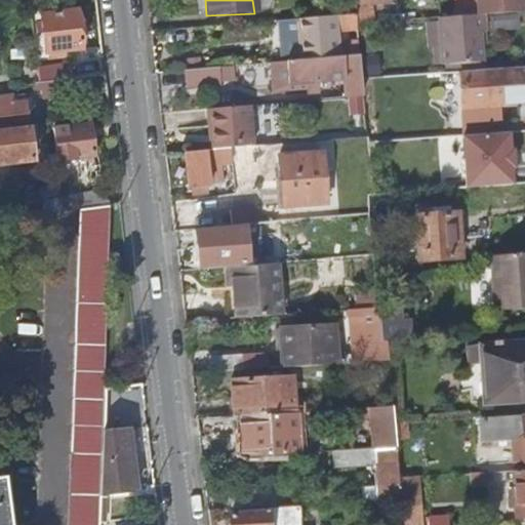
[(476,0),(478,15),(484,14),(522,11),(520,0),(476,0)]
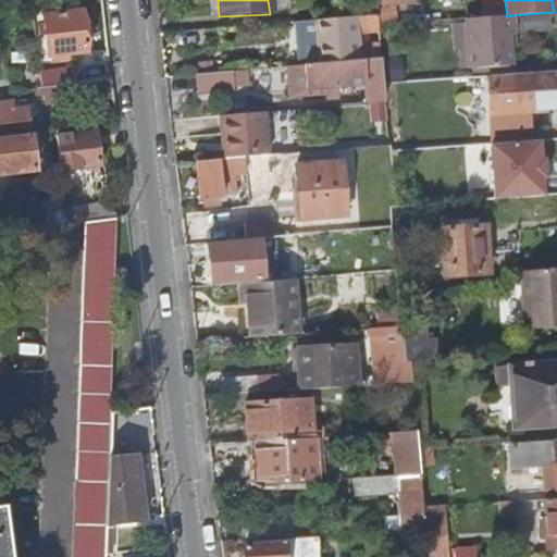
[(395,26),(393,7),(376,8),(376,4),(341,7),(342,22),(379,20),(379,27),(395,26)]
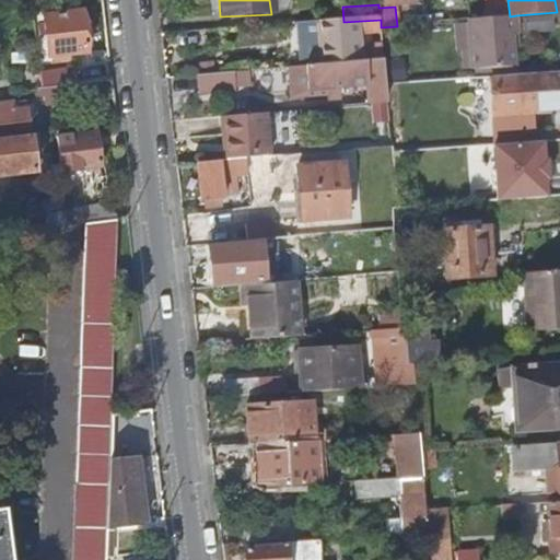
[(510,16),(469,20),(469,25),(473,69),(475,69),(511,66),(513,66),(512,49),(511,36),(517,35),(516,15),(510,16)]
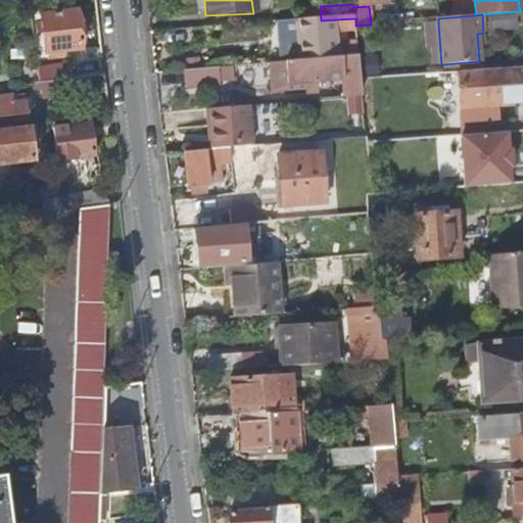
[(516,14),(490,16),(491,31),(517,29),(516,14)]
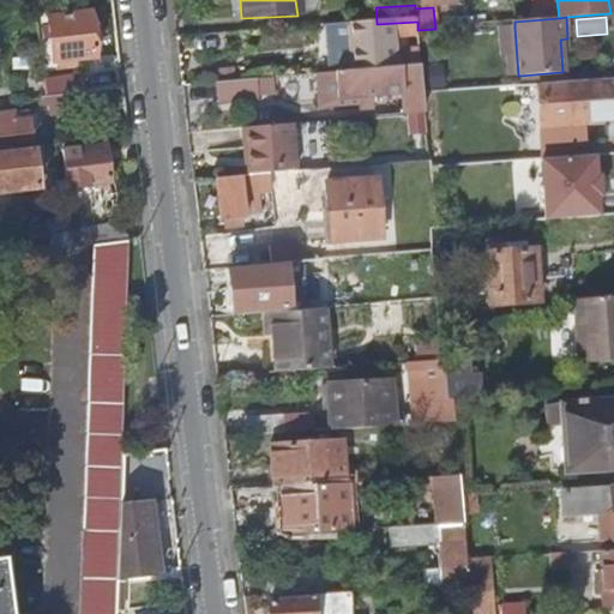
[(89,18),(47,23),(52,66),(55,66),(56,72),(72,70),(71,64),(95,59),(89,18)]
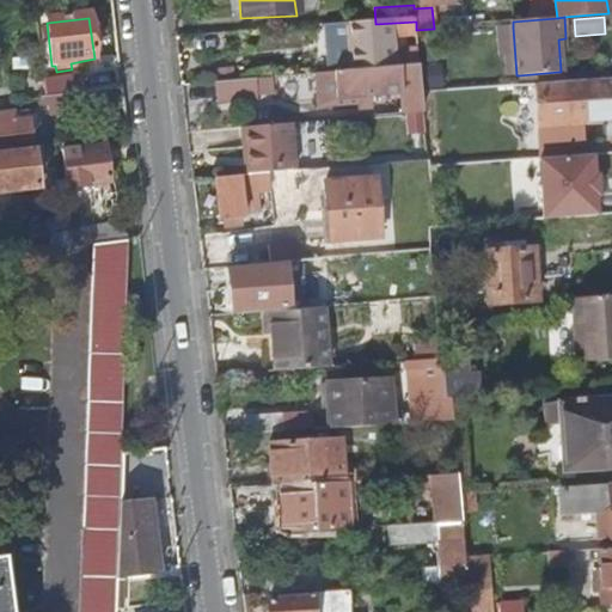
[(417,40),(416,30),(416,22),(375,24),(369,24),(373,72),(397,71),(397,60),(395,42),(417,40)]
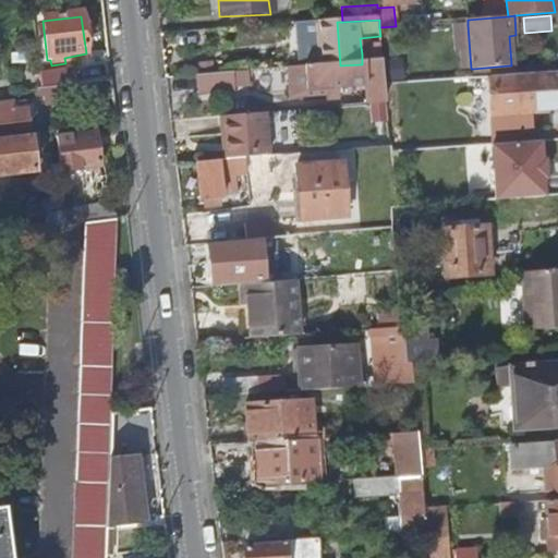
[(471,69),(468,25),(452,26),(456,50),(460,50),(462,70),(471,69)]
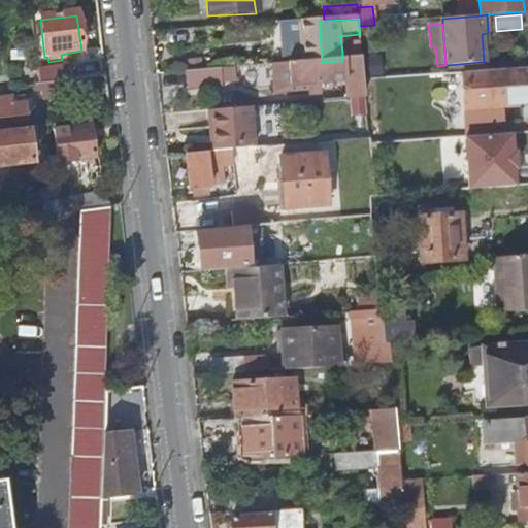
[(362,51),(342,52),(342,61),(362,59),(362,51)]
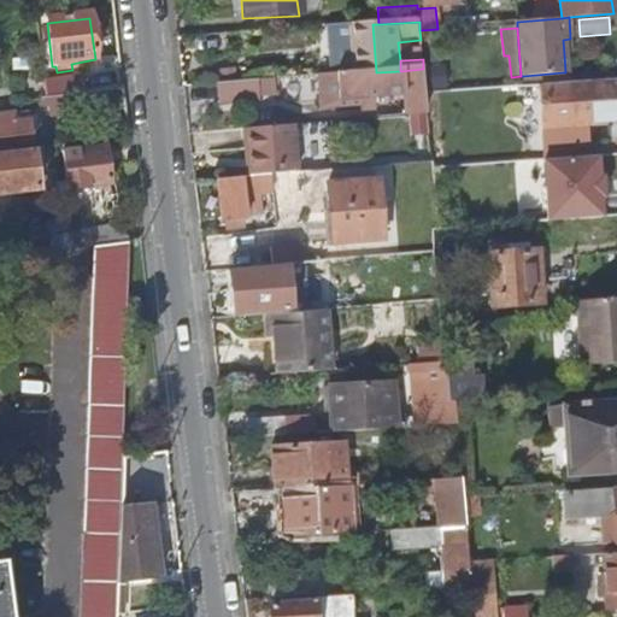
[(334,75),(317,76),(318,109),(372,104),(372,97),(389,95),(403,94),(405,116),(406,116),(428,113),(425,93),(423,69),(400,71),(376,72),(334,75)]
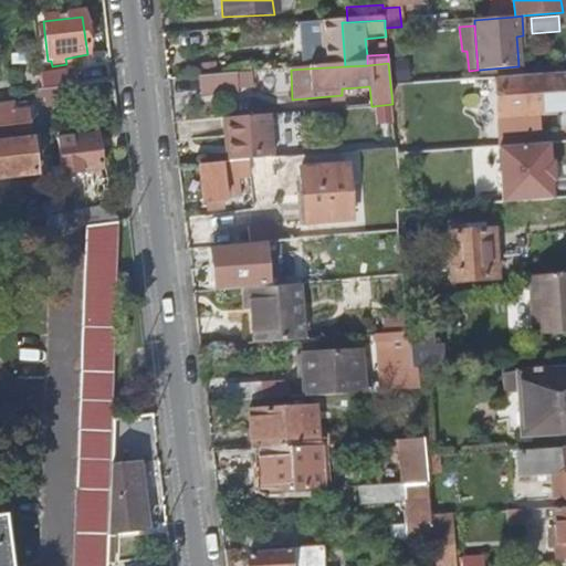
[(516,75),(516,66),(480,70),(481,79),(516,75)]
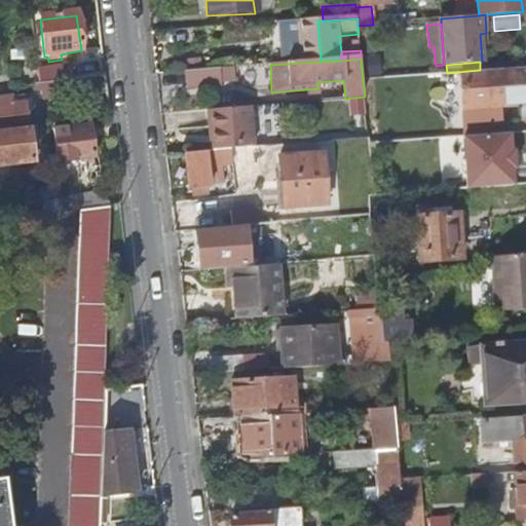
[(525,65),(501,68),(502,80),(462,84),(464,108),(499,105),(498,96),(503,95),(504,103),(525,101),(525,65)]
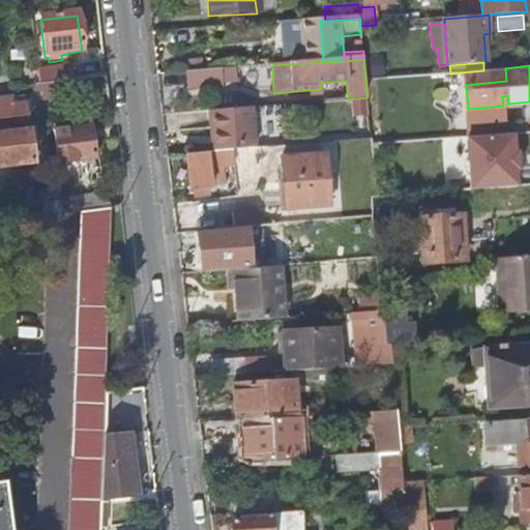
[(37,86),(45,85),(64,83),(72,82),(71,68),(36,72),(37,86)]
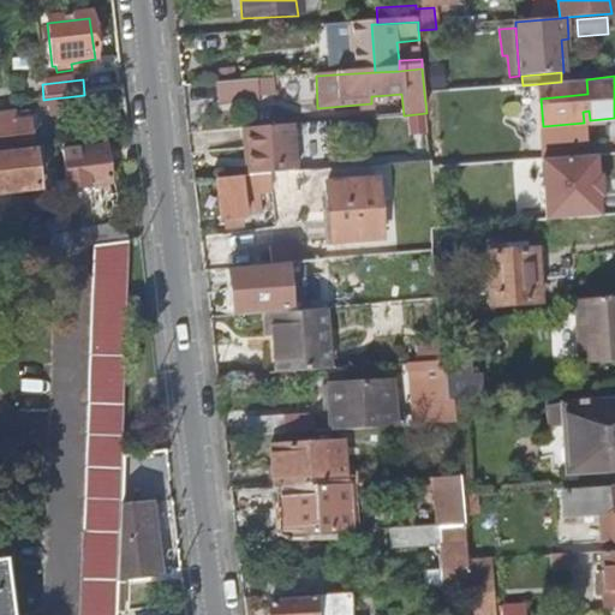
[(254,79),(215,83),(216,102),(257,100),(256,79),(254,79)]
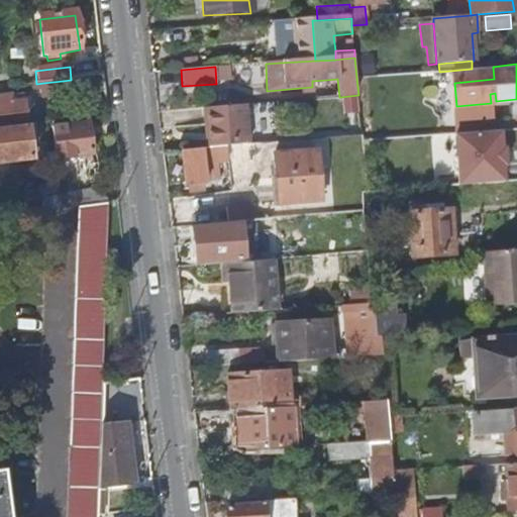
[(65,97),(63,81),(43,83),(45,99),(65,97)]
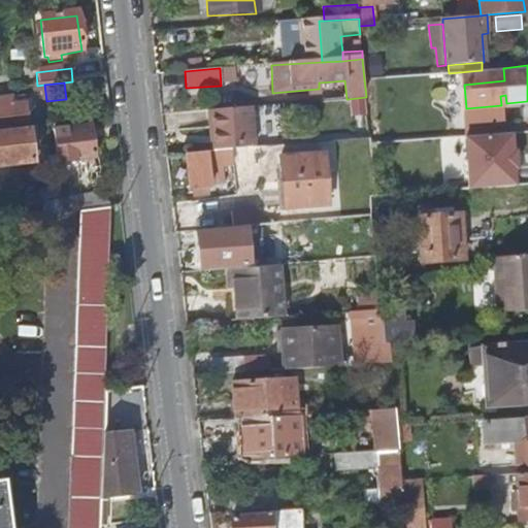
[(212,152),(230,151),(256,150),(254,106),(210,109),(212,152)]
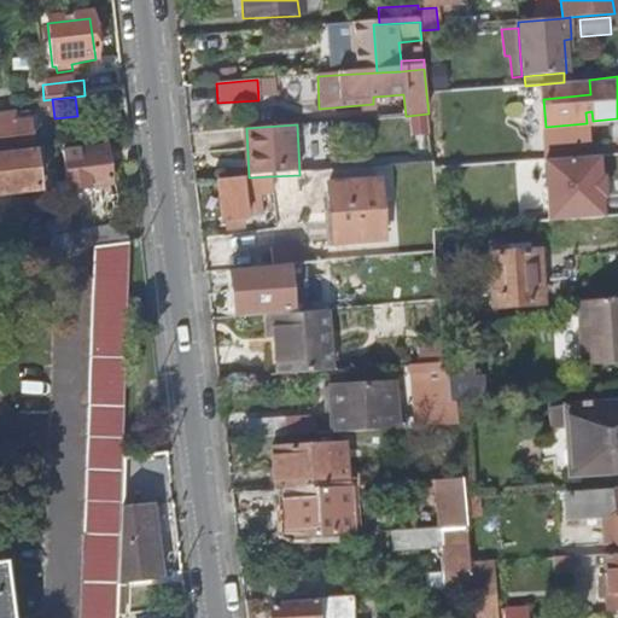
[(0,151),(34,147),(31,126),(0,128),(0,151)]
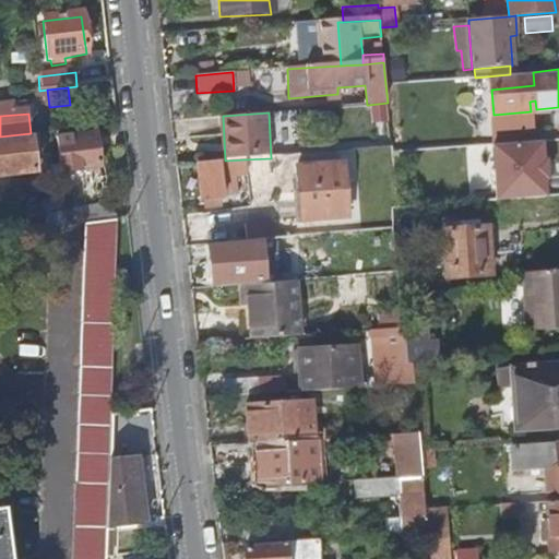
[(31,133),(0,137),(0,177),(34,174),(31,133)]
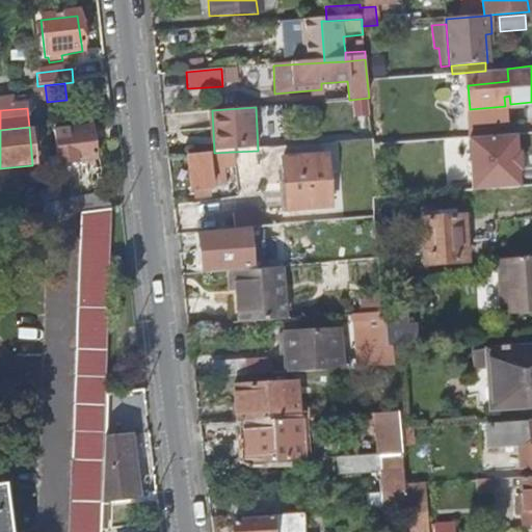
[(89,130),(52,133),(56,164),(94,159),(89,130)]
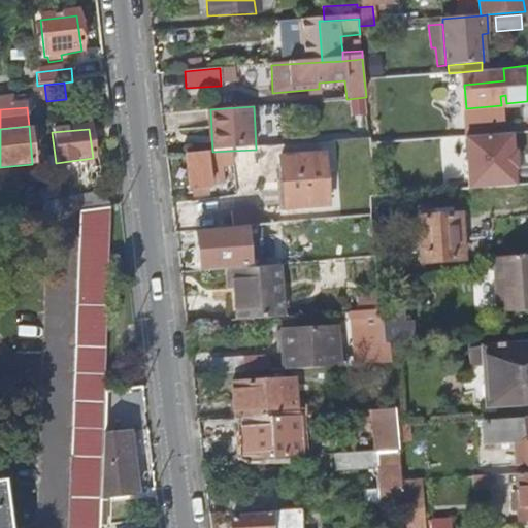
[(467,131),(468,187),(519,186),(519,131),(467,131)]
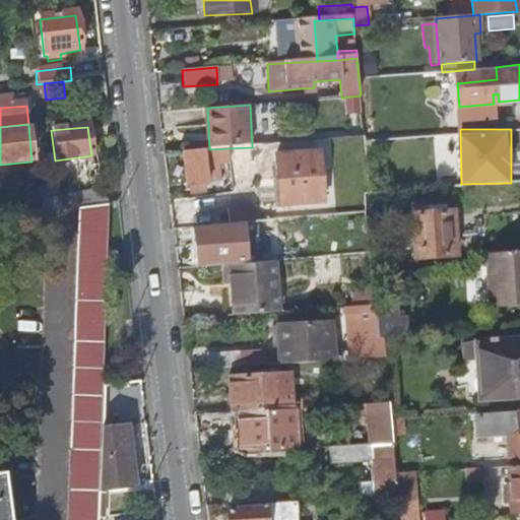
[(226,148),(209,149),(204,149),(205,153),(184,155),(187,186),(191,186),(191,192),(201,191),(201,185),(207,184),(205,166),(216,165),(229,164),(226,148)]
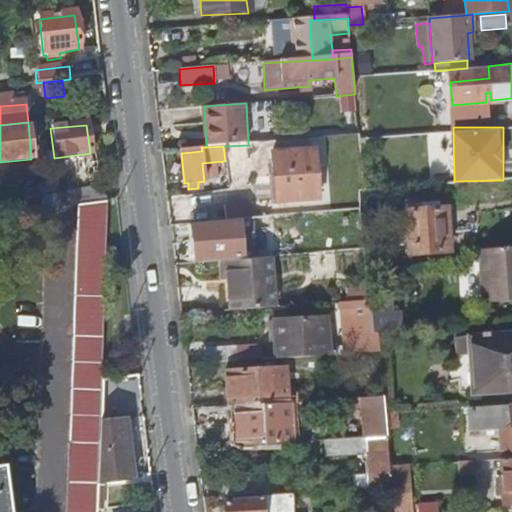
[(271,155),(274,204),(317,201),(314,153),(271,155)]
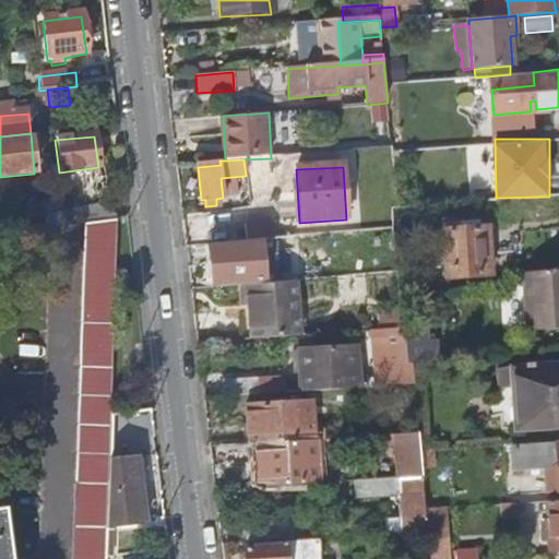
[(221,178),(223,198),(236,197),(233,177),(221,178)]
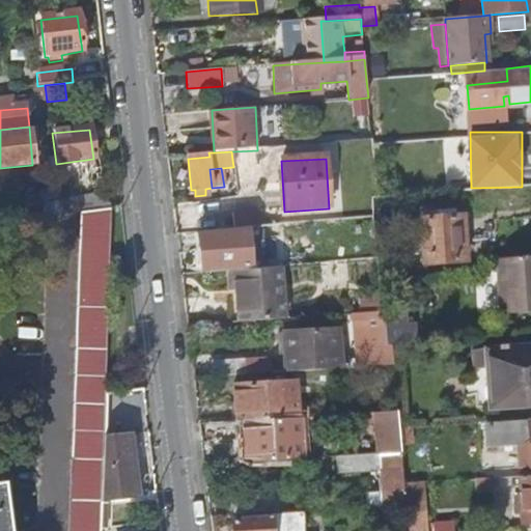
[(68,459),(104,460),(104,438),(105,396),(113,208),(79,214),(68,459)]
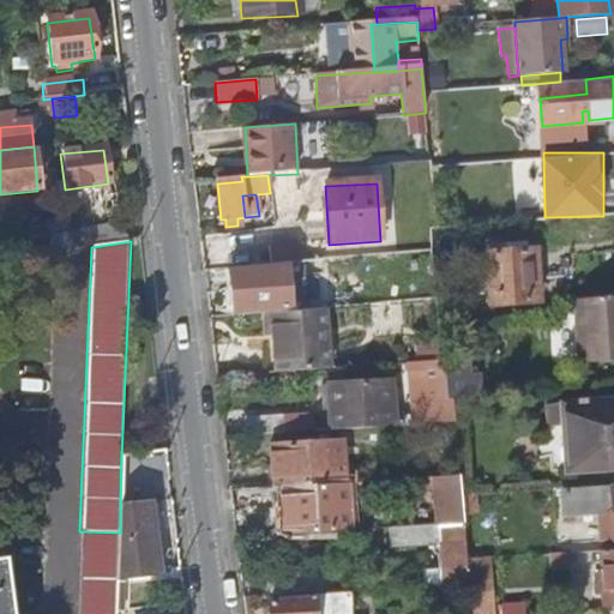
[(539,302),(533,241),(494,246),(497,272),(489,274),(491,284),(498,284),(500,306),(539,302)]
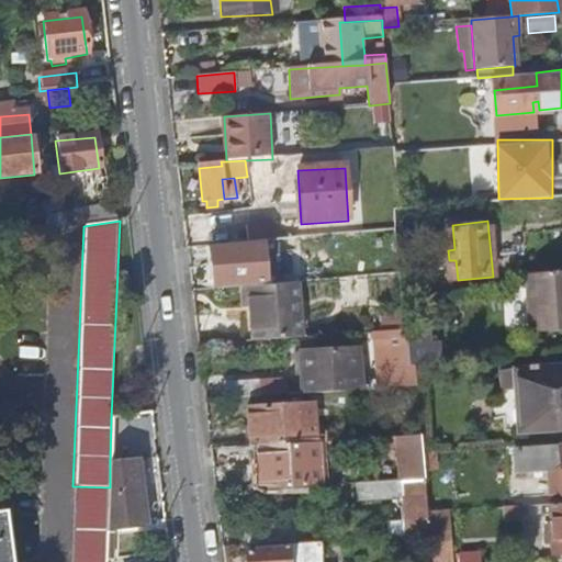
[(274,222),(265,223),(266,239),(276,238),(274,222)]
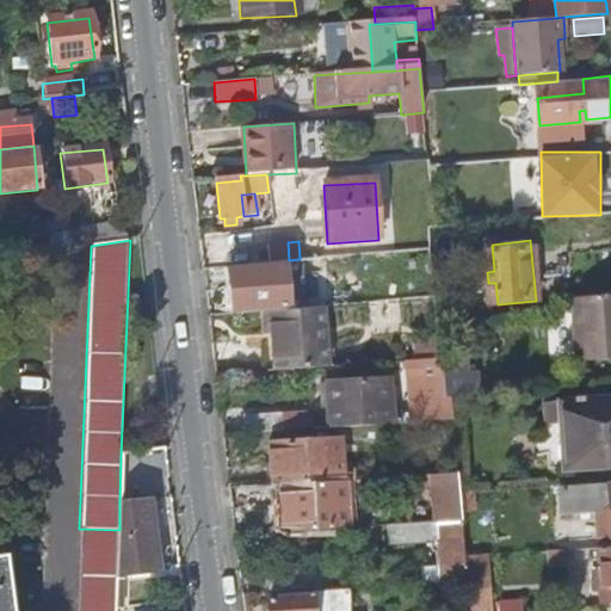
[(267,261),(271,261),(289,260),(288,242),(266,244),(267,261)]
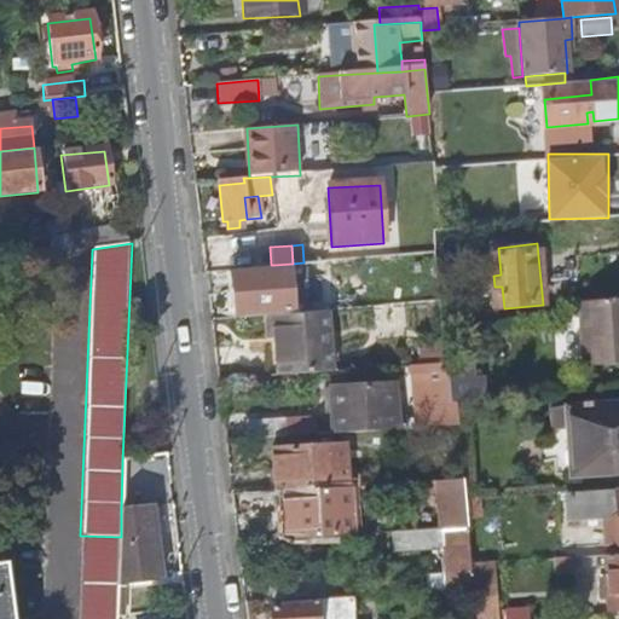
[(275,265),(271,265),(230,267),(233,316),(262,314),(262,299),(267,298),(267,285),(276,285),(275,265)]
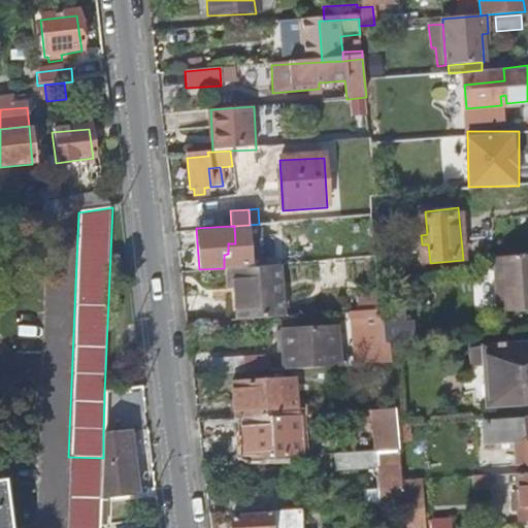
[(527,253),(492,257),(498,312),(527,309),(527,253)]
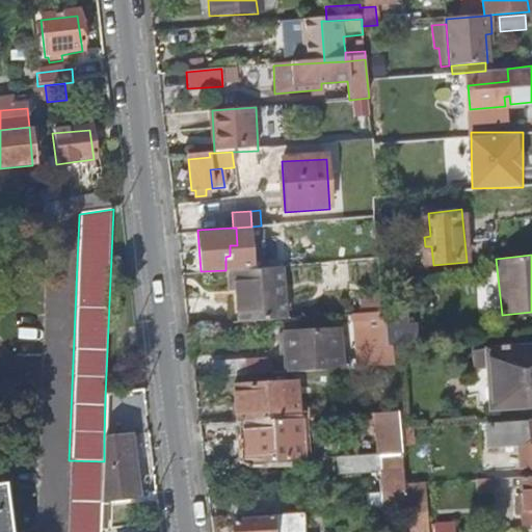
[(281,267),(227,270),(228,290),(237,290),(239,322),(284,320),(281,267)]
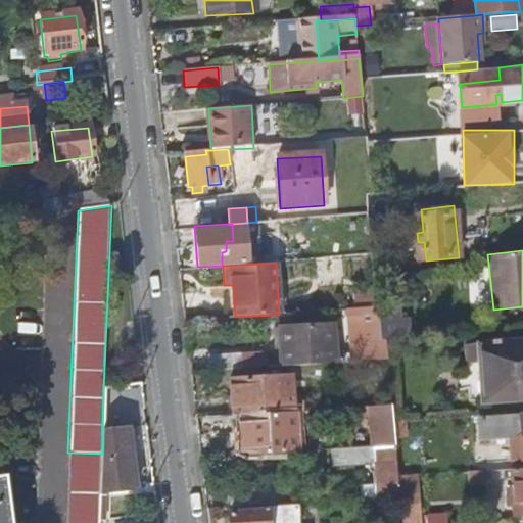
[(359,310),(377,308),(376,291),(359,291),(359,310)]
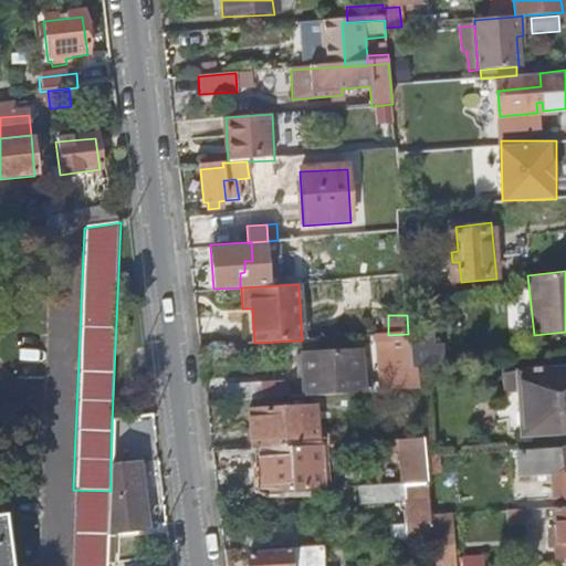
[(410,356),(411,368),(411,370),(419,369),(418,368),(441,366),(439,345),(426,345),(426,333),(408,334),(410,356)]
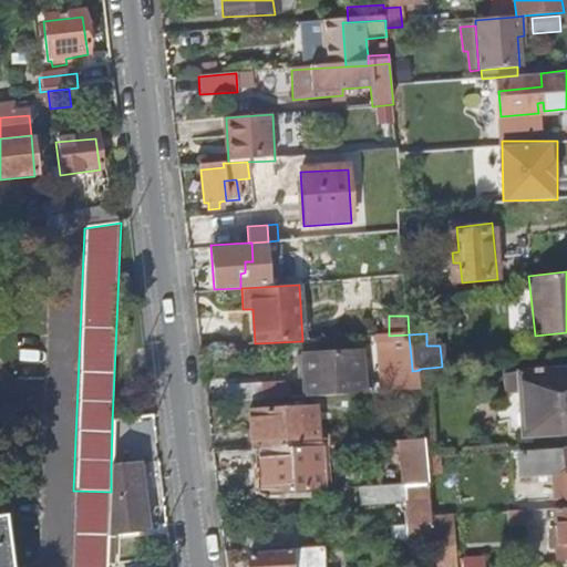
[(305,398),(350,395),(349,384),(358,384),(357,368),(344,369),(344,362),(329,362),(328,356),(301,357),(305,398)]
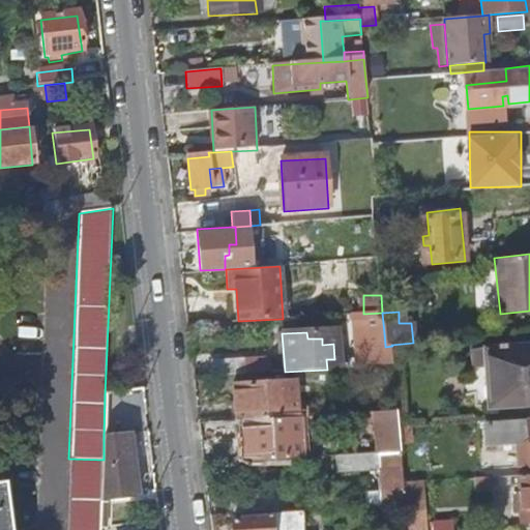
[(385,345),(384,333),(357,334),(357,346),(385,345)]
